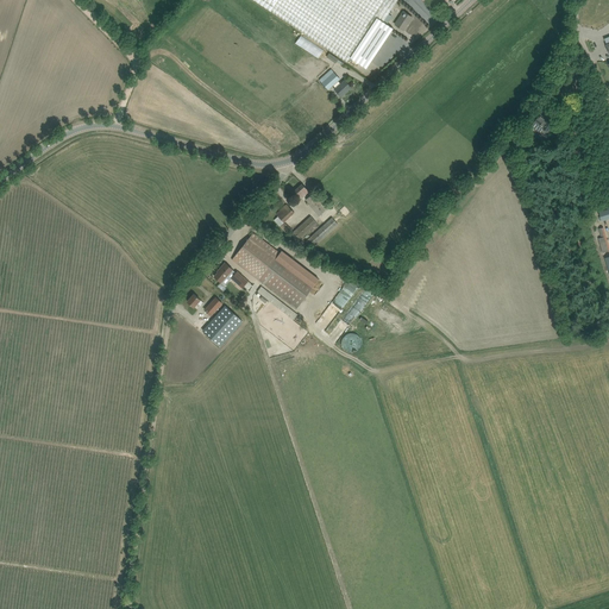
[(253,0),(333,52),(347,62),(357,46),(370,55),(375,49),(389,25),(383,22),(396,0),(253,0)]
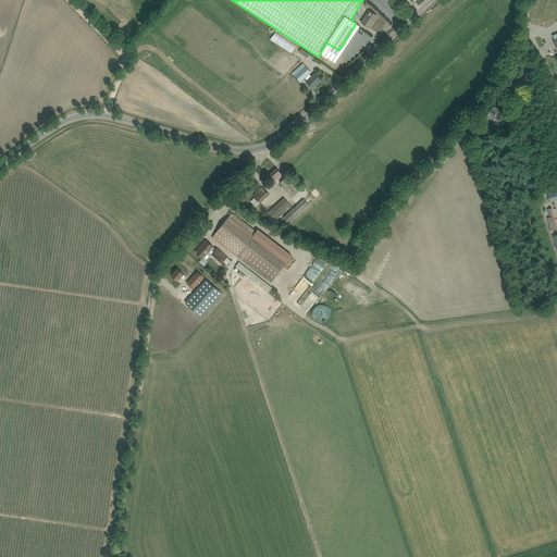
[(378,15),(372,13),(370,11),(361,23),(364,25),(369,27),(378,15)]
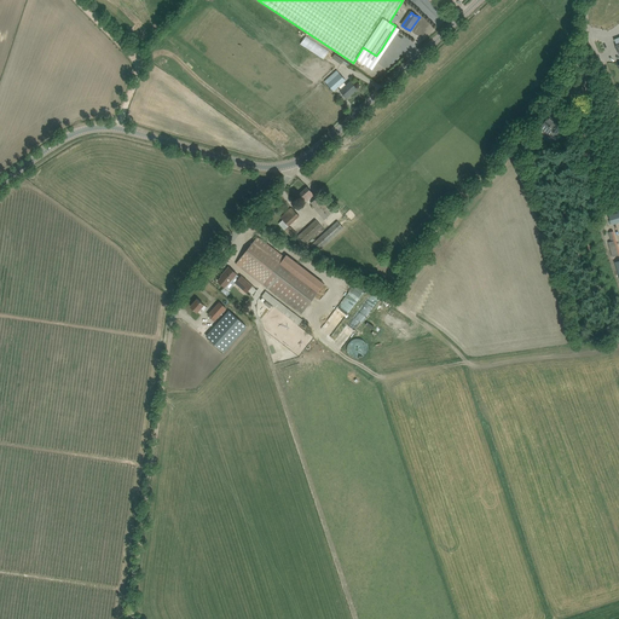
[(126,28),(137,39),(145,30),(134,19),(132,23),(129,21),(123,25),(126,28)]
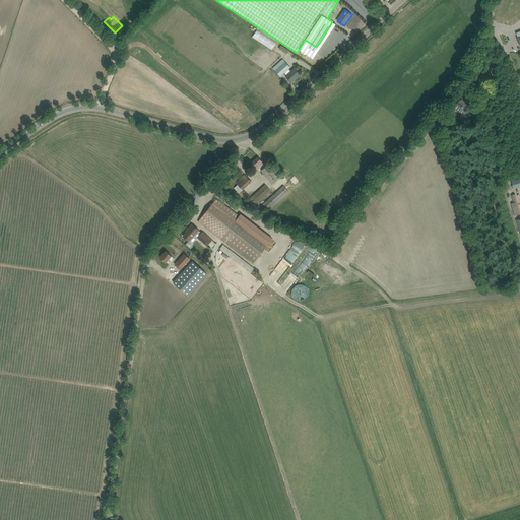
[(264,35),(260,42),(274,51),(278,44),(264,35)]
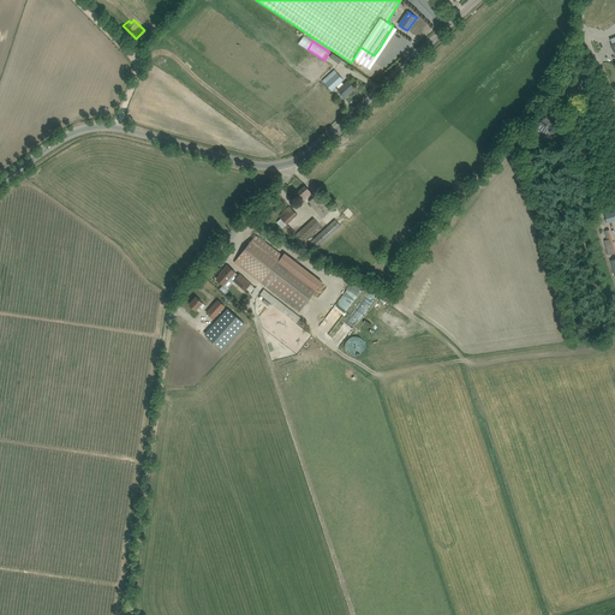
[(333,53),(330,58),(339,64),(341,59),(333,53)]
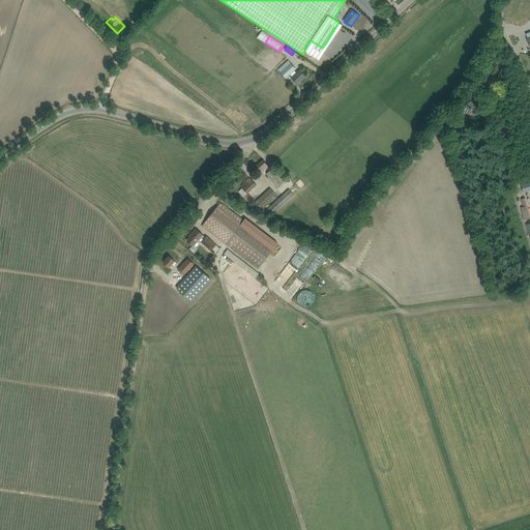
[(287,61),(278,69),(286,78),(295,68),(290,62),(289,63),(287,61)]
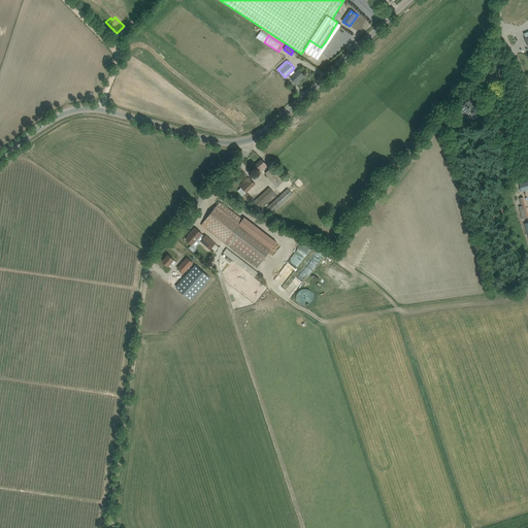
[(304,76),(301,72),(299,69),(290,77),(293,80),(296,84),(304,76)]
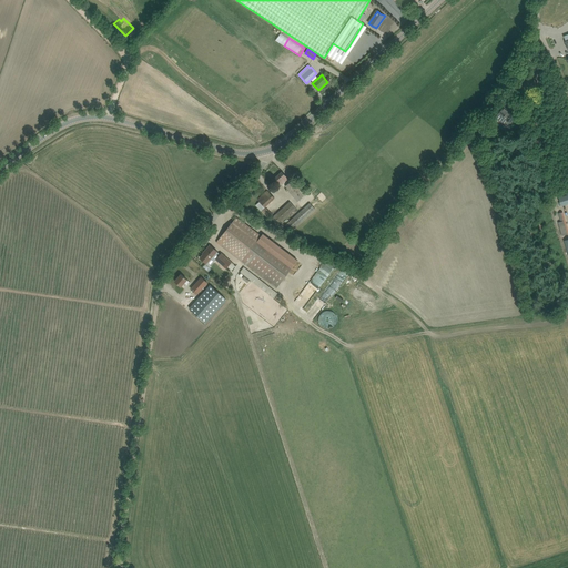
[(524,83),(530,87),(534,80),(527,77),(524,83)]
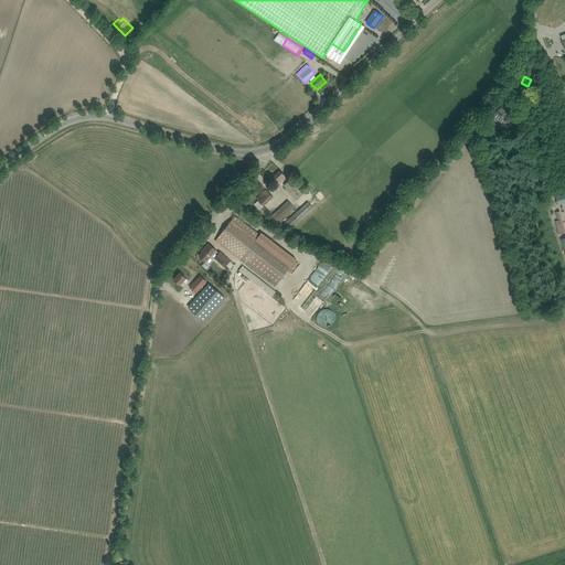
[(509,123),(512,117),(515,113),(510,108),(509,109),(507,107),(505,109),(501,106),(498,110),(494,115),(504,121),(504,120),(509,123)]
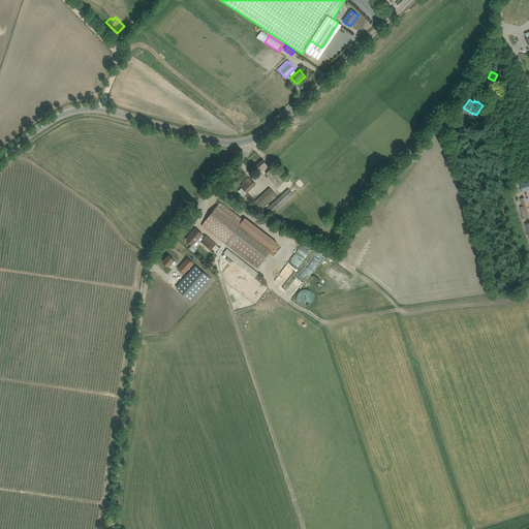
[(261,172),(269,166),(263,160),(257,166),(261,172)]
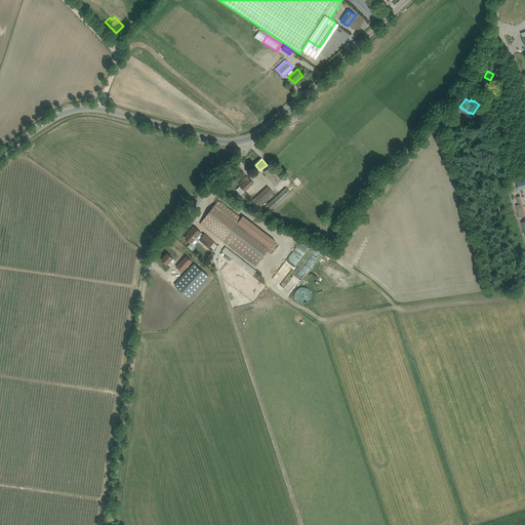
[(282,180),(277,174),(274,170),(273,171),(270,167),(264,172),(268,176),(267,177),(275,187),(282,180)]
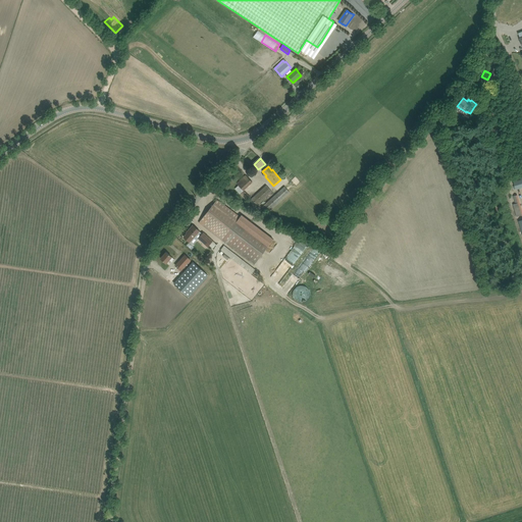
[(253,183),(249,178),(246,175),(237,184),(239,186),(235,189),(247,202),(251,198),(244,191),(253,183)]
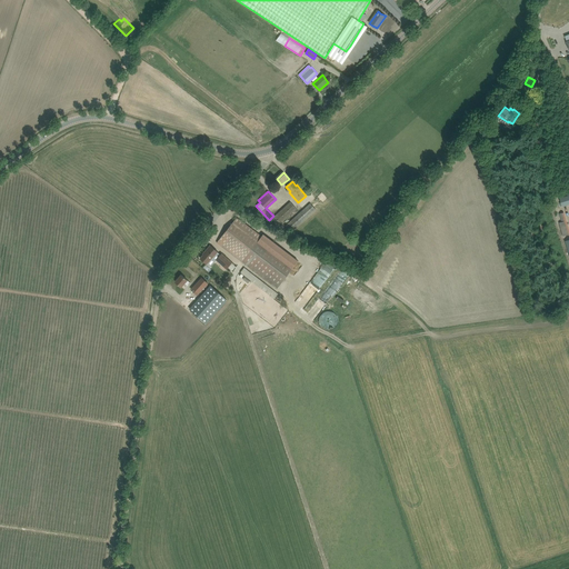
[(562,207),(568,203),(568,195),(559,198),(562,207)]
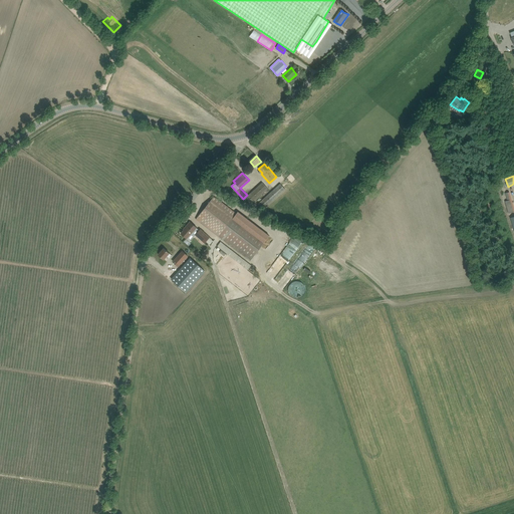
[(262,183),(245,198),(251,204),(261,196),(261,197),(263,195),(263,196),(269,191),(262,183)]
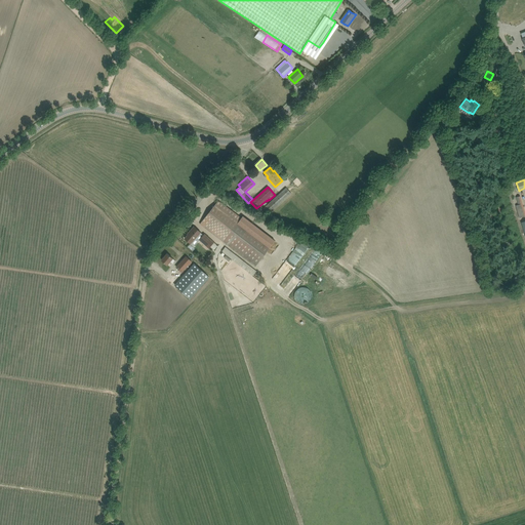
[(286,188),(264,208),(269,214),(292,194),(286,188)]
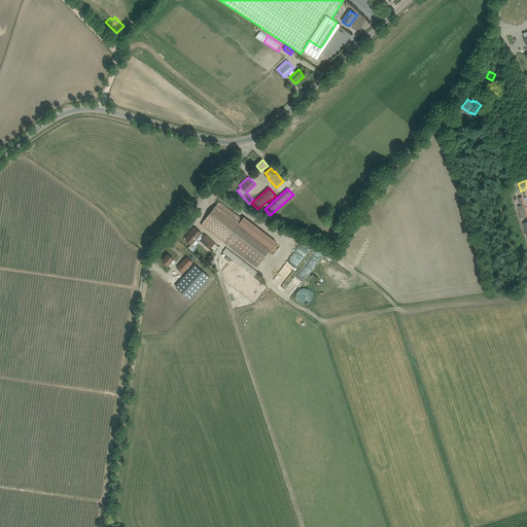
[(526,217),(526,215),(524,205),(522,198),(519,199),(521,205),(518,206),(521,219),(526,217)]
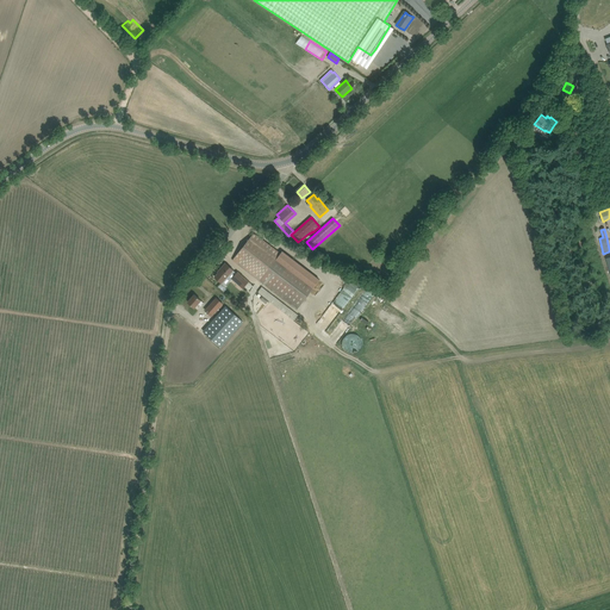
[(279,255),(257,238),(253,235),(232,260),(297,310),(312,290),(319,280),(282,250),(279,255)]
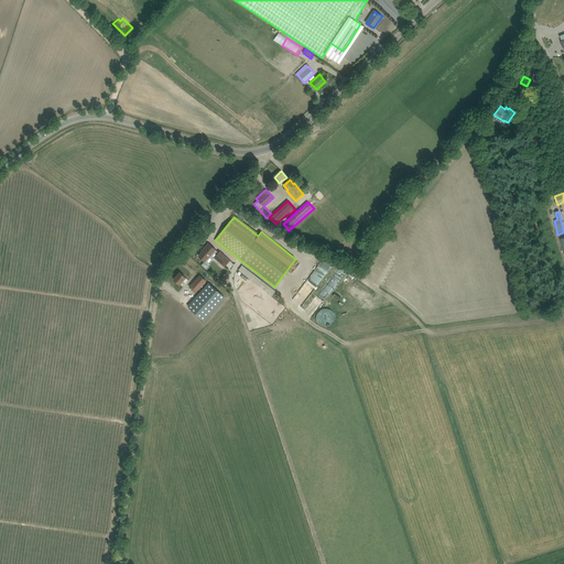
[(216,250),(213,247),(208,243),(203,250),(204,251),(203,252),(202,252),(198,256),(205,262),(210,256),(214,259),(214,258),(224,268),(226,266),(230,260),(220,251),(218,253),(215,250),(216,250)]
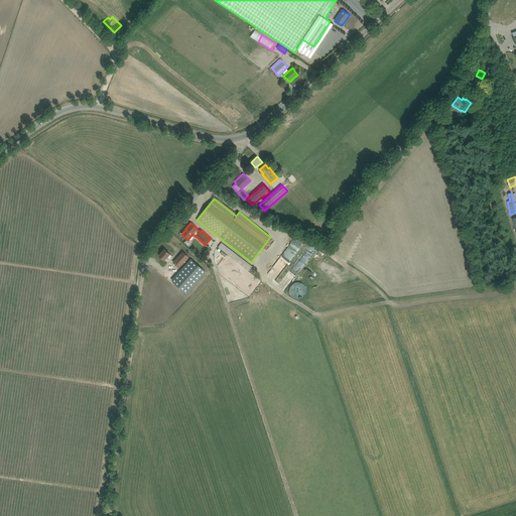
[(303,231),(309,226),(307,223),(305,224),(304,224),(300,228),(303,231)]
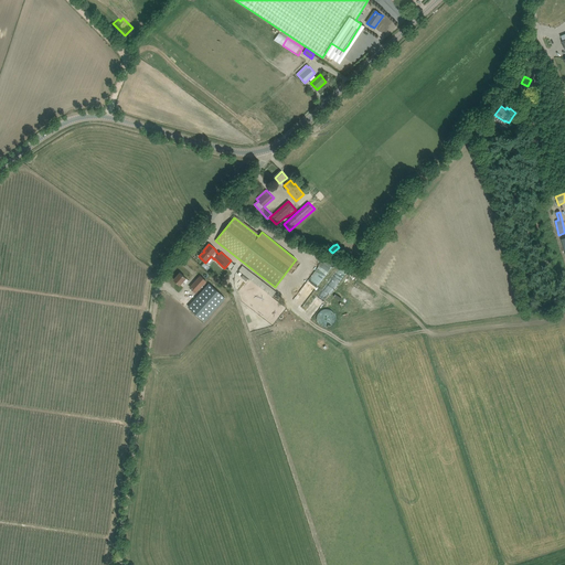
[(244,267),(241,273),(263,288),(266,283),(244,267)]
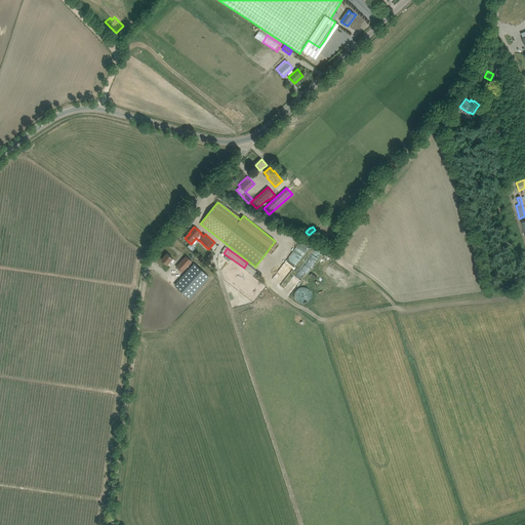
[(175,260),(171,256),(167,253),(161,259),(167,265),(169,261),(172,264),(175,260)]
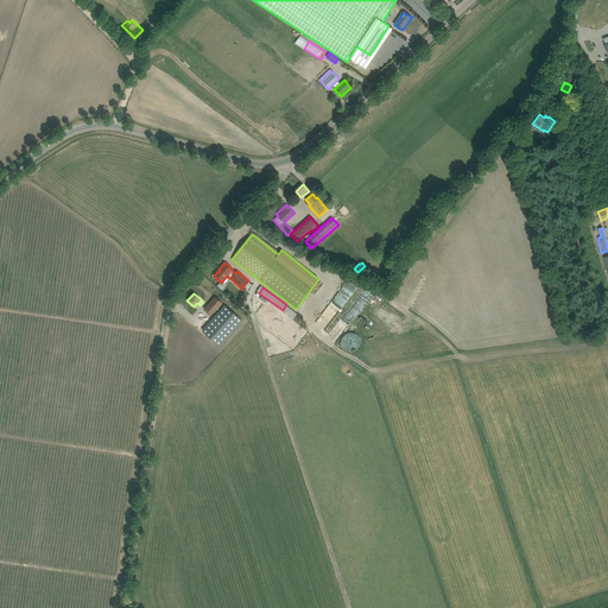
[(204,310),(210,316),(222,303),(215,297),(204,310)]
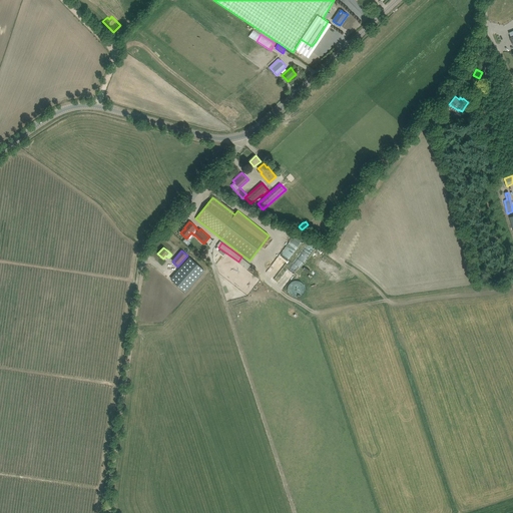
[(170,279),(185,293),(204,271),(189,258),(170,279)]
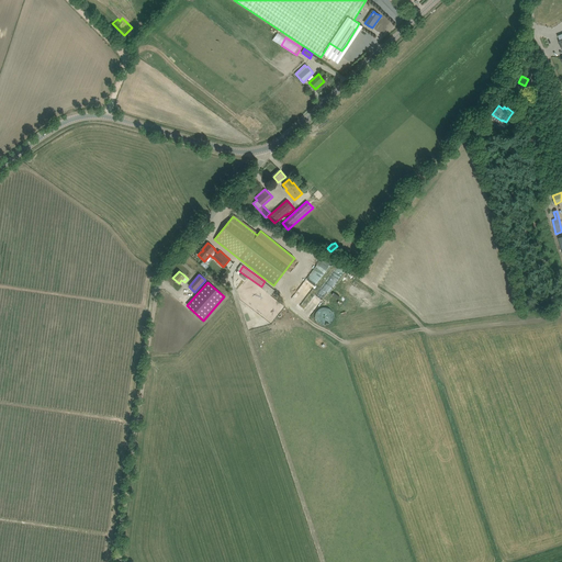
[(292,298),(302,289),(300,285),(294,290),(293,290),(289,293),(292,298)]
